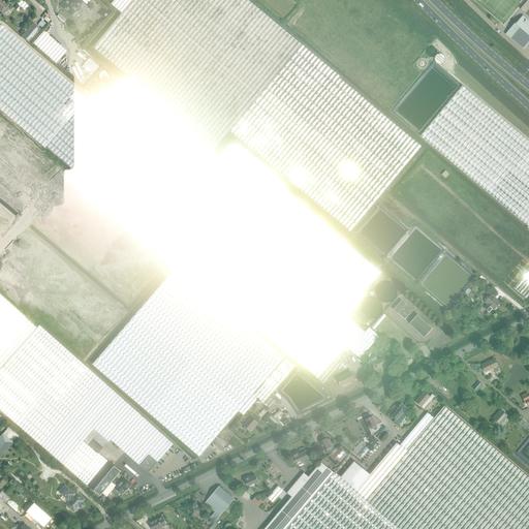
[(6,6),(1,0),(0,0),(0,10),(0,11),(3,14),(9,9),(6,6)]
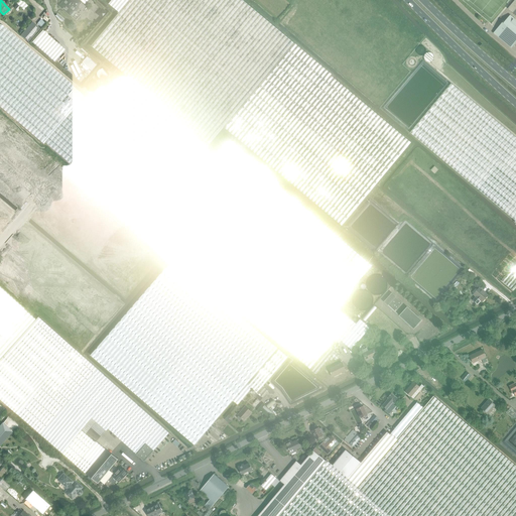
[(20,0),(17,4),(23,10),(28,6),(21,0),(20,0)]
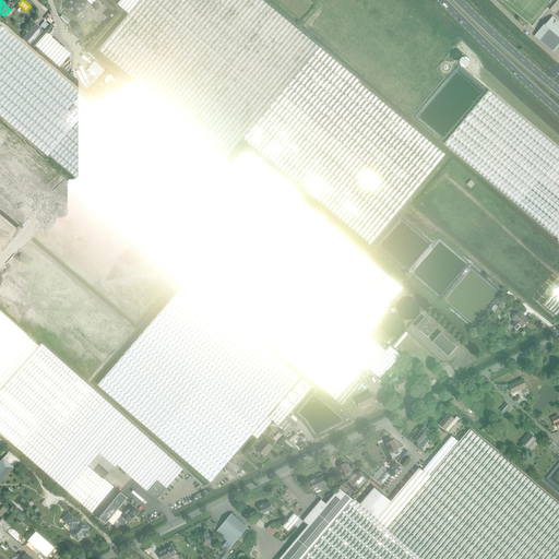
[(83,22),(94,9),(84,0),(71,0),(66,8),(83,22)]
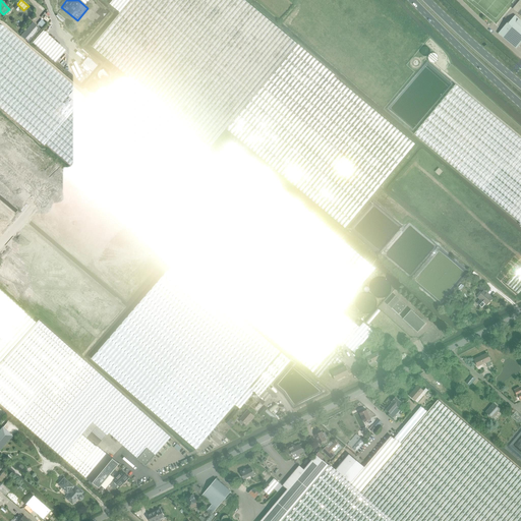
[(93,47),(179,118),(212,146),(226,128),(345,228),(415,143),(320,62),(245,0),(130,0),(120,13),(93,47)]
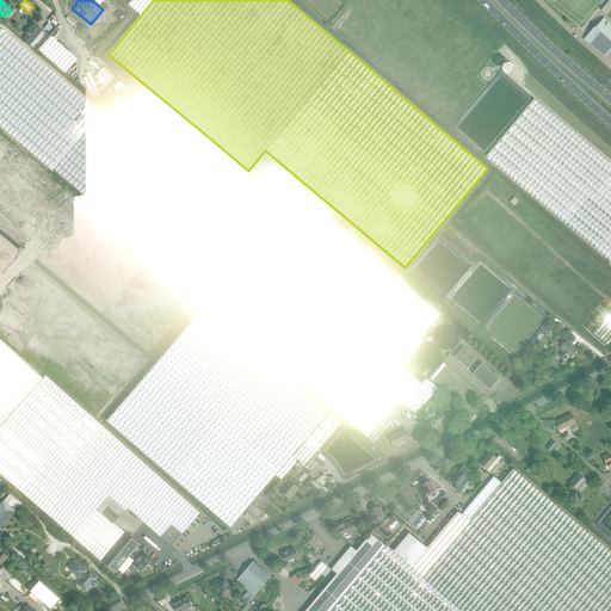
[(133,0),(129,5),(141,16),(153,0),(133,0)]
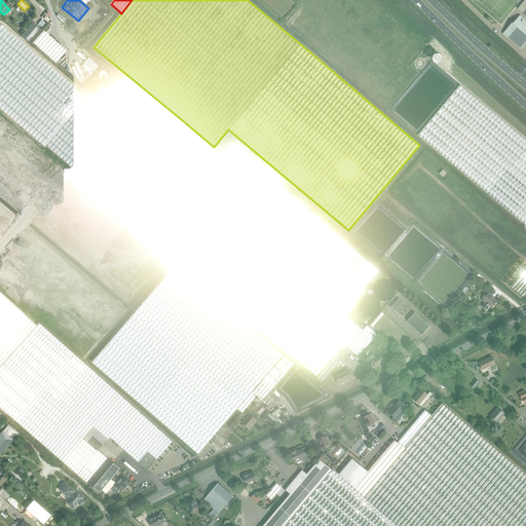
[(105,20),(110,13),(104,8),(99,14),(105,20)]
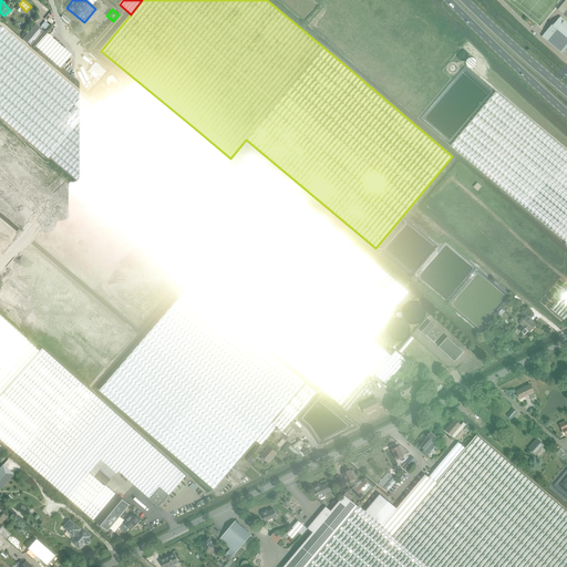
[(63,14),(61,18),(69,24),(71,21),(63,14)]
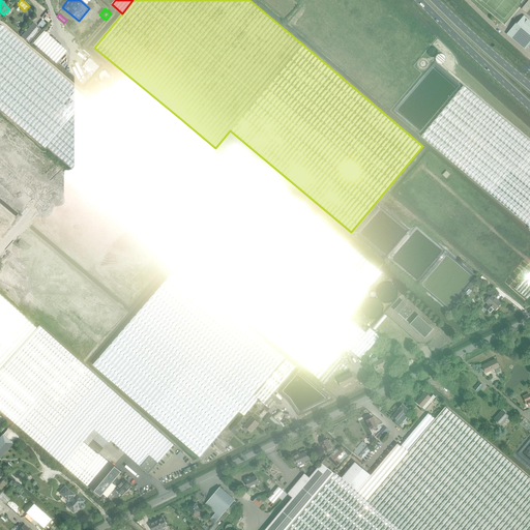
[(518,23),(517,22),(507,34),(524,48),(529,39),(529,20),(524,16),(518,23)]
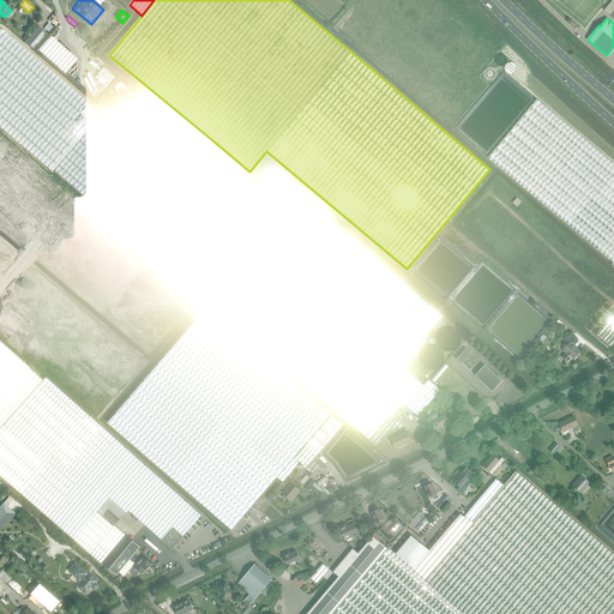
[(48,23),(43,29),(49,32),(54,28),(48,23)]
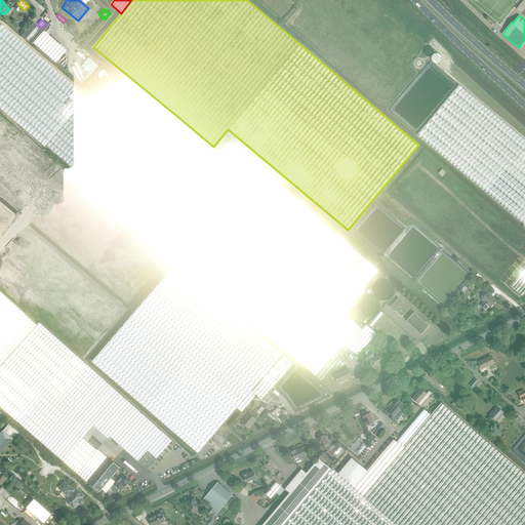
[(23,34),(21,36),(29,43),(41,29),(32,23),(29,26),(28,28),(24,32),(23,34)]
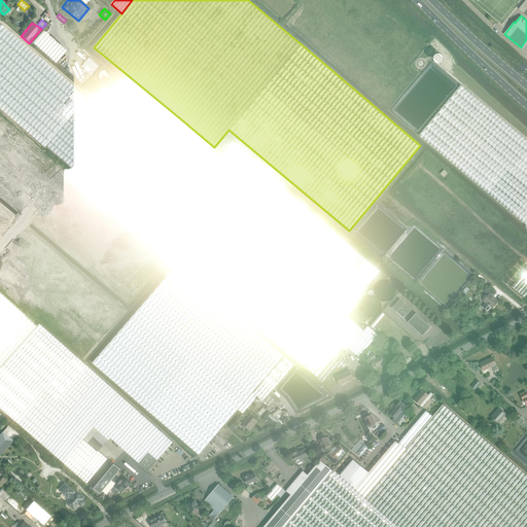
[(45,145),(163,246),(184,221),(173,212),(195,186),(185,179),(207,154),(123,82),(99,109),(92,117),(84,112),(81,116),(65,102),(75,89),(1,25),(0,25),(0,109),(43,147),(45,145)]
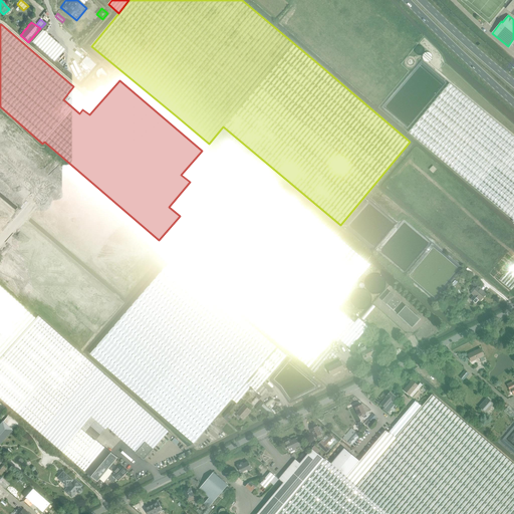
[(87,56),(82,62),(91,70),(96,65),(87,56)]
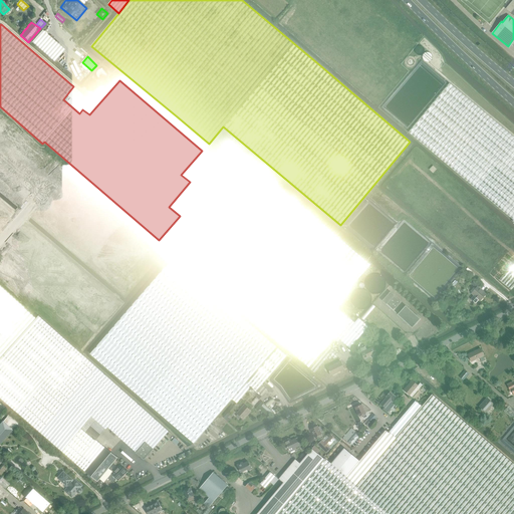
[(107,75),(107,73),(107,72),(106,71),(105,69),(104,68),(103,68),(102,67),(100,67),(98,67),(97,67),(96,68),(94,69),(93,70),(92,72),(92,73),(92,75),(92,76),(92,78),(93,79),(94,80),(95,81),(96,82),(98,82),(99,83),(100,83),(102,82),(103,82),(105,81),(106,79),(107,78),(107,77),(107,75)]
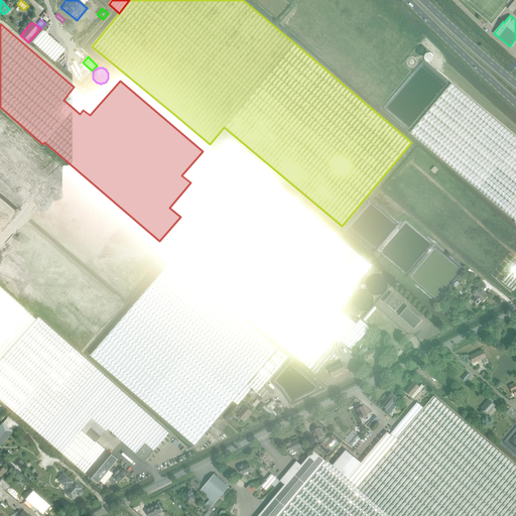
[(515,137),(450,84),(410,133),(453,168),(454,168),(515,221),(515,137)]
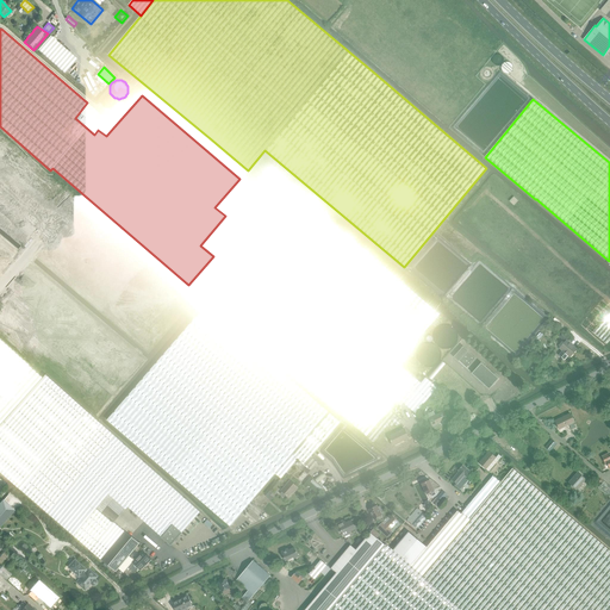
[(114,126),(87,103),(75,118),(94,135),(98,130),(106,136),(114,126)]
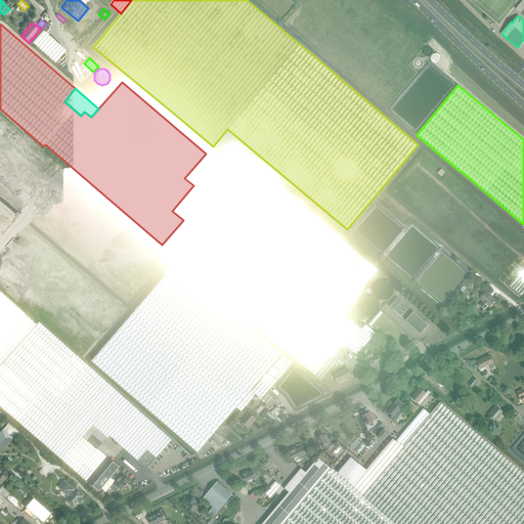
[(187,221),(165,247),(314,375),(342,343),(347,347),(361,329),(342,311),(378,270),(230,144),(175,210),(187,221)]
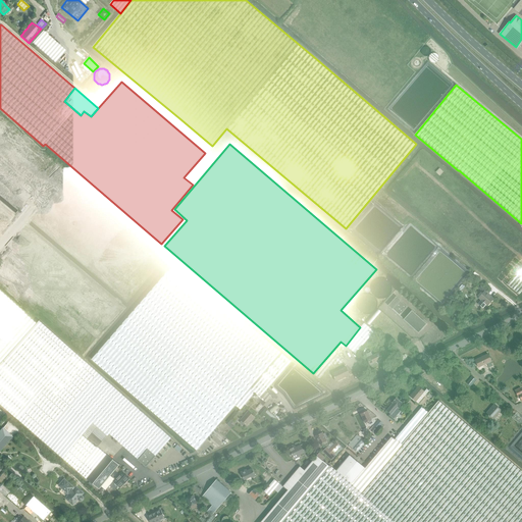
[(92,362),(179,435),(198,452),(236,406),(241,410),(255,393),(260,398),(266,390),(291,361),(174,262),(92,362)]
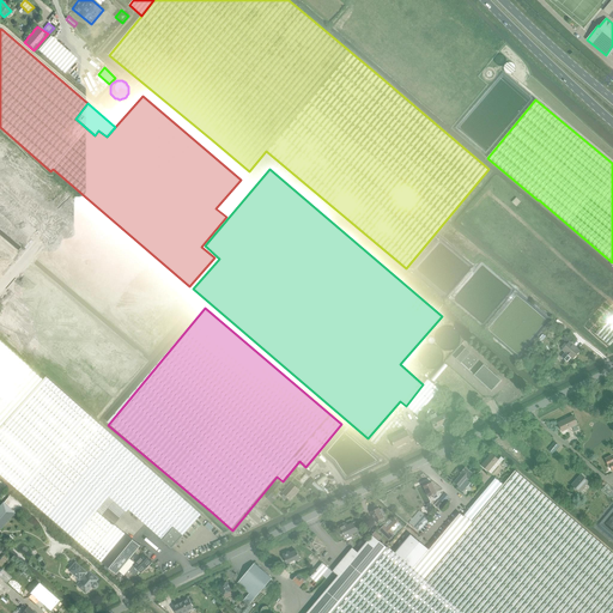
[(612,313),(595,333),(610,345),(612,340),(612,313)]
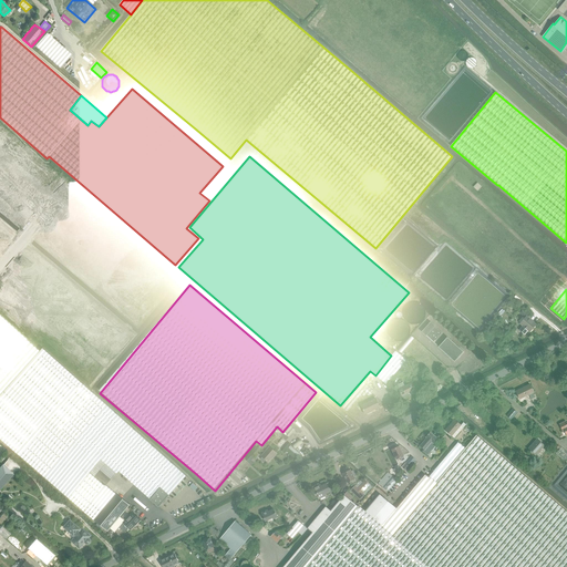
[(156,321),(165,312),(160,308),(152,317),(156,321)]
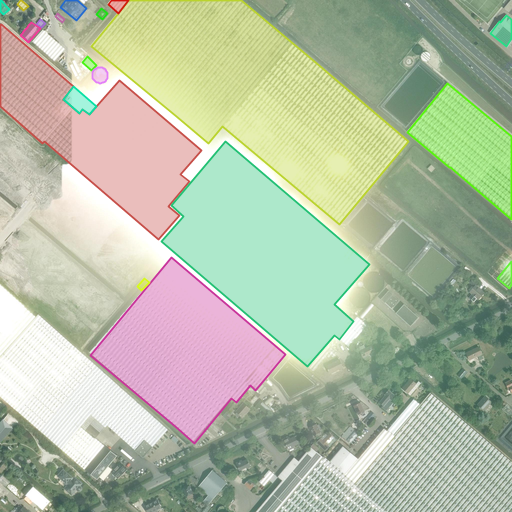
[(478,300),(484,293),(476,286),(478,284),(473,279),(470,283),(474,288),(470,292),(472,294),(469,298),(474,302),(477,299),(478,300)]
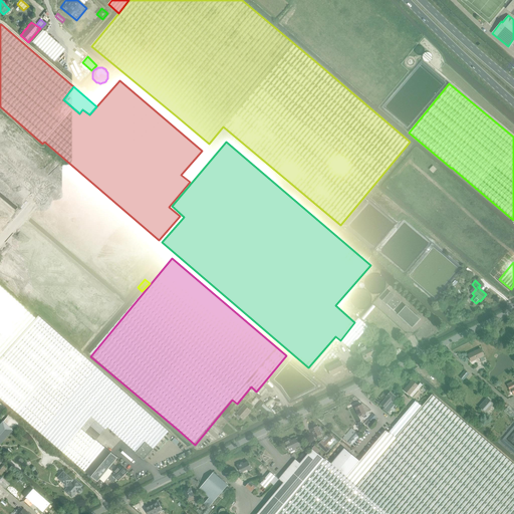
[(0,333),(0,334),(12,345),(0,358),(0,397),(76,464),(75,464),(78,466),(84,471),(104,447),(95,440),(94,441),(81,429),(91,417),(106,429),(107,427),(144,459),(169,432),(82,354),(39,315),(37,318),(36,318),(0,286),(0,333)]
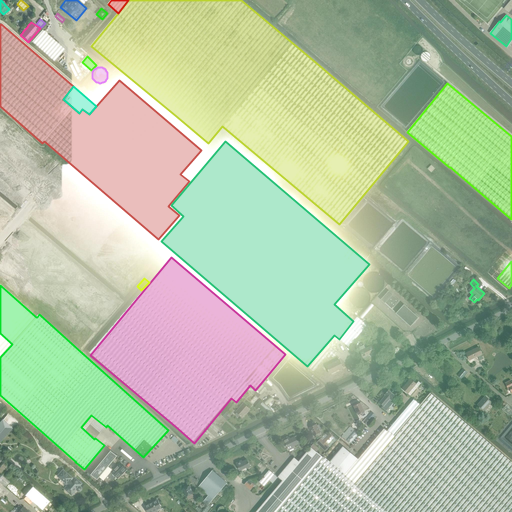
[(368,298),(367,296),(367,295),(366,293),(365,292),(363,290),(362,290),(360,289),(358,289),(356,289),(355,290),(353,291),(352,292),(351,293),(350,295),(350,297),(350,298),(350,300),(351,302),(351,304),(353,305),(354,306),(356,307),(358,307),(359,307),(361,307),(363,306),(364,305),(365,304),(366,303),(367,301),(367,300),(368,298)]
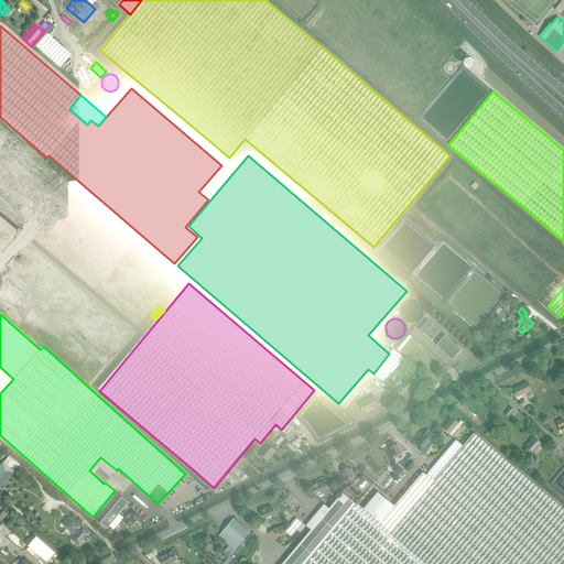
[(440,332),(432,325),(433,324),(429,321),(420,331),(424,334),(432,340),(440,332)]
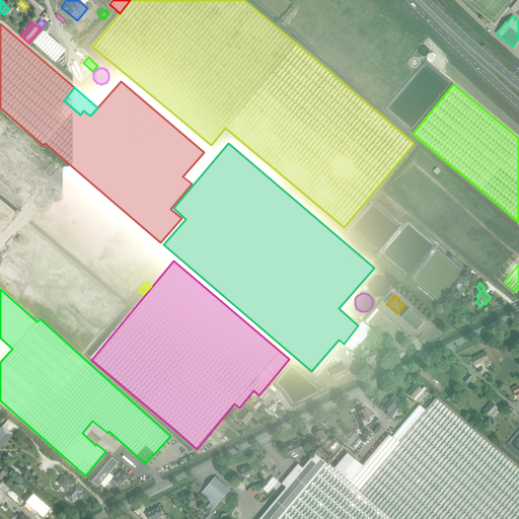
[(416,331),(425,322),(410,309),(401,317),(416,331)]
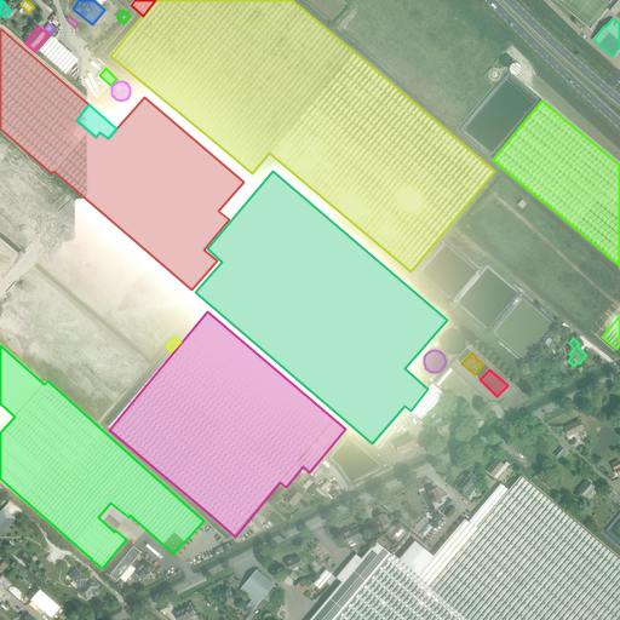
[(428,389),(411,411),(423,420),(445,394),(432,384),(428,389)]
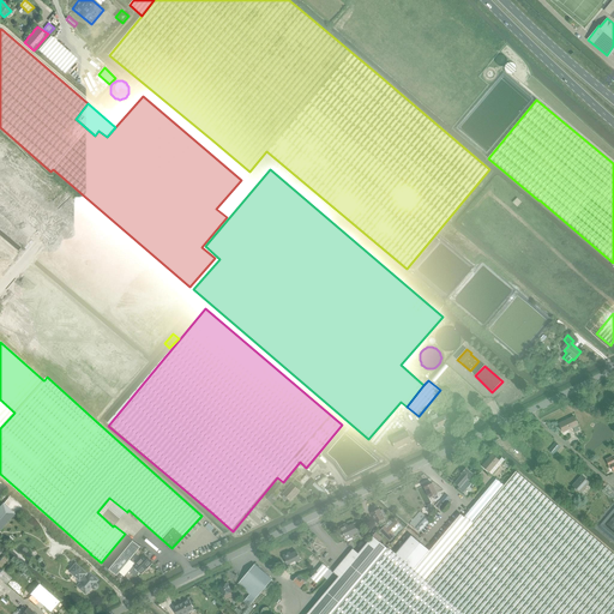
[(0,428),(14,413),(0,399),(0,428)]
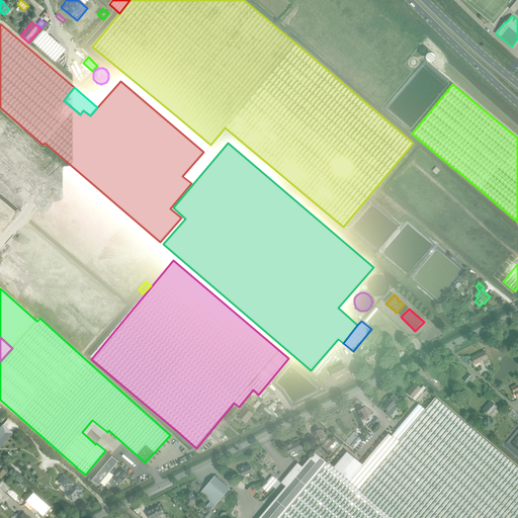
[(331,348),(312,371),(317,375),(332,357),(336,353),(331,348)]
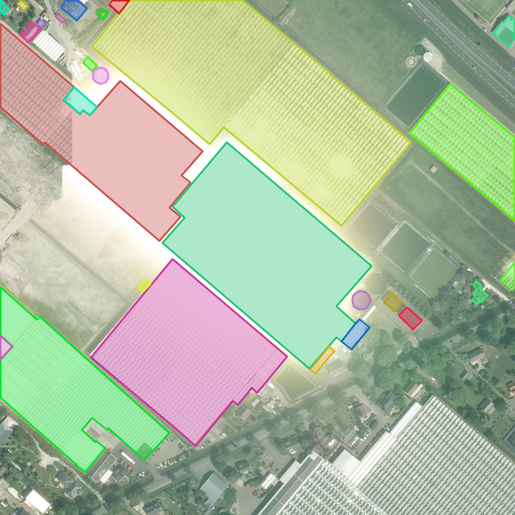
[(360,350),(365,360),(378,354),(374,347),(367,350),(366,347),(360,350)]
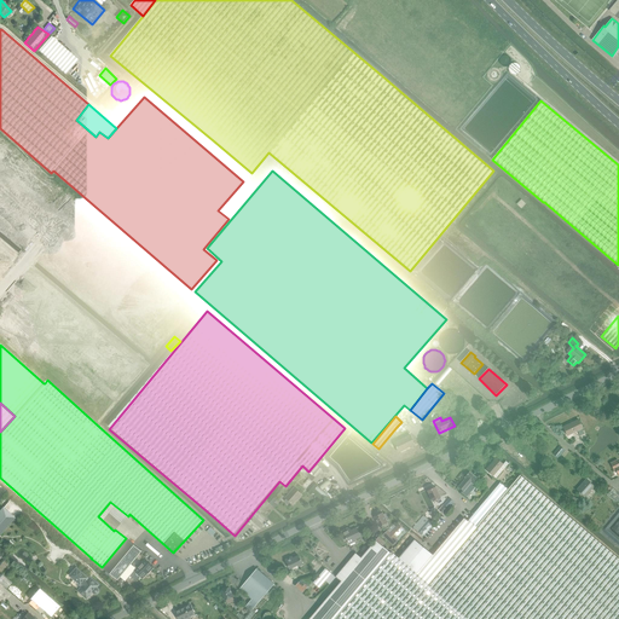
[(585,434),(582,428),(583,428),(578,420),(563,427),(567,435),(578,431),(580,437),(585,434)]
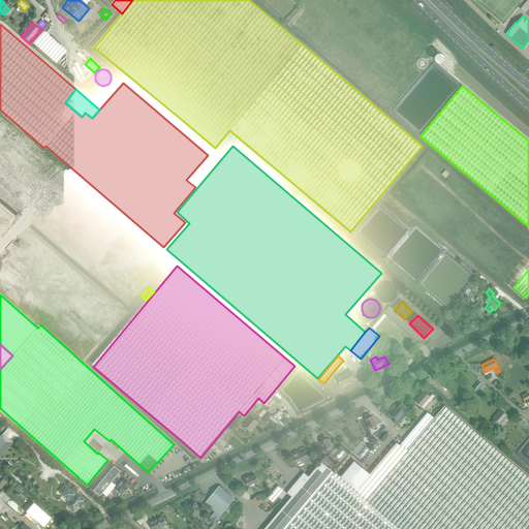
[(343,361),(339,365),(344,369),(348,365),(343,361)]
